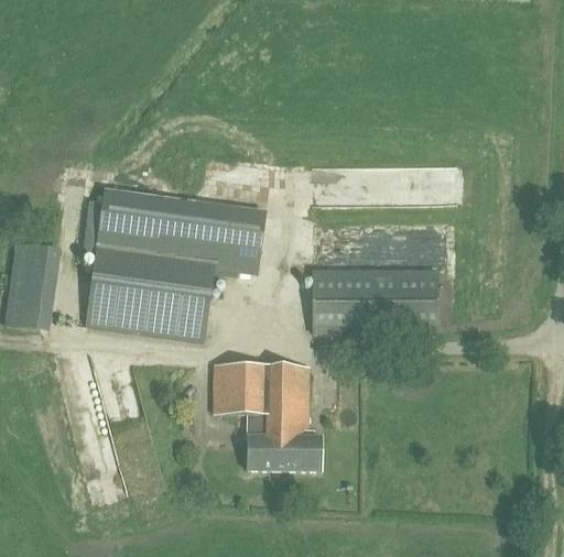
[(105,192),(86,324),(204,339),(213,271),(236,274),(237,266),(257,269),(264,214),(105,192)]
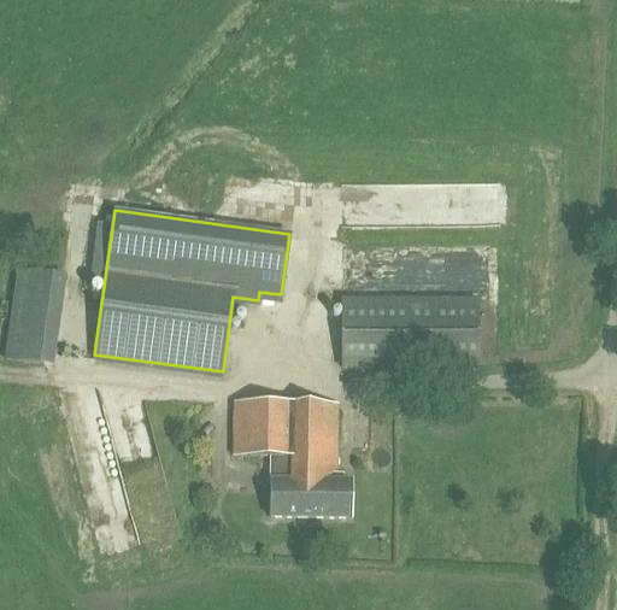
[(6,355),(43,359),(56,270),(19,265),(6,355)]
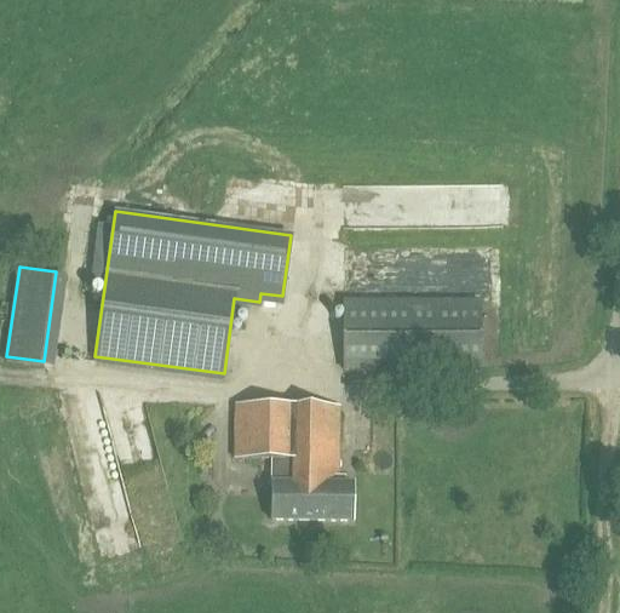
[(345,365),(481,365),(481,296),(344,296),(345,365)]
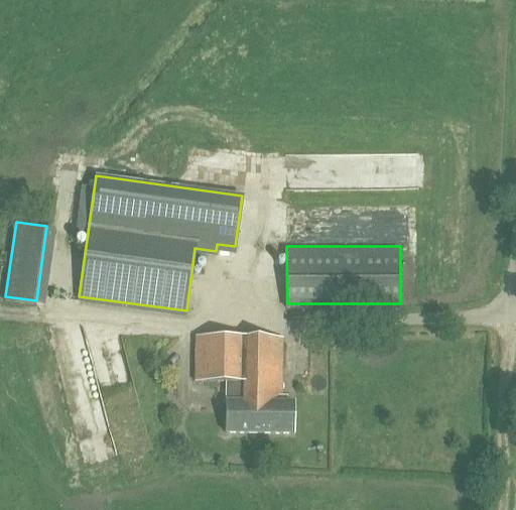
[(281,392),(282,334),(197,333),(196,377),(227,377),(226,428),(293,429),(294,398),(287,398),(287,392),(281,392)]
